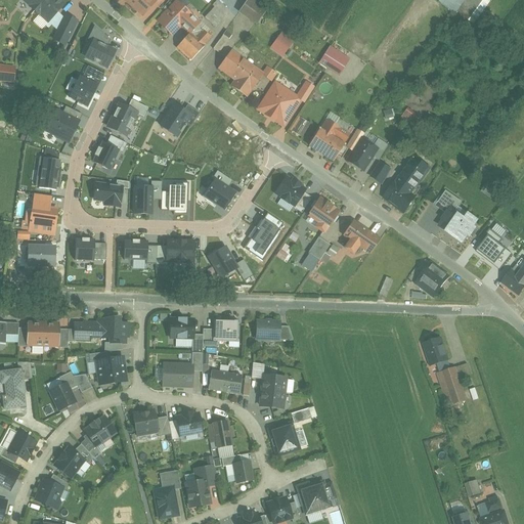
[(58,0),(24,0),(48,23),(64,5),(58,0)]
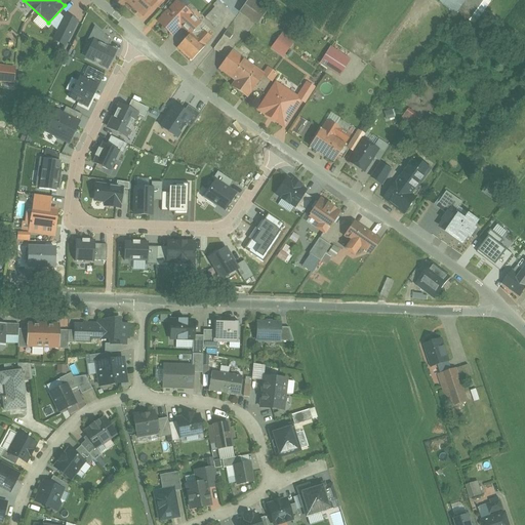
[(125,0),(144,16),(157,2),(155,0),(125,0)]
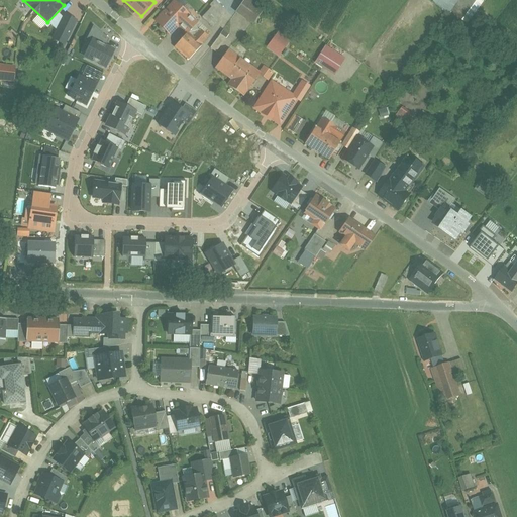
[(215,0),(210,6),(212,7),(202,17),(213,27),(222,16),(219,13),(223,8),(215,0)]
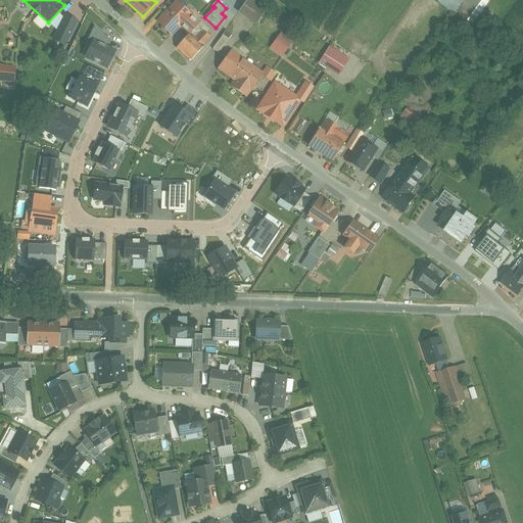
[(266,11),(250,0),(248,0),(240,12),(256,25),(266,11)]
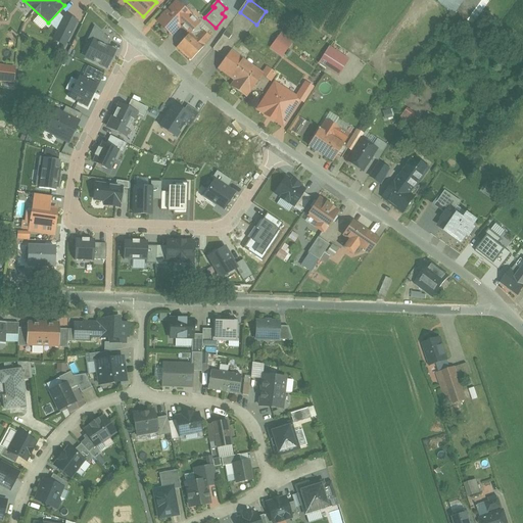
[(481,0),(439,0),(439,1),(467,20),(481,0)]
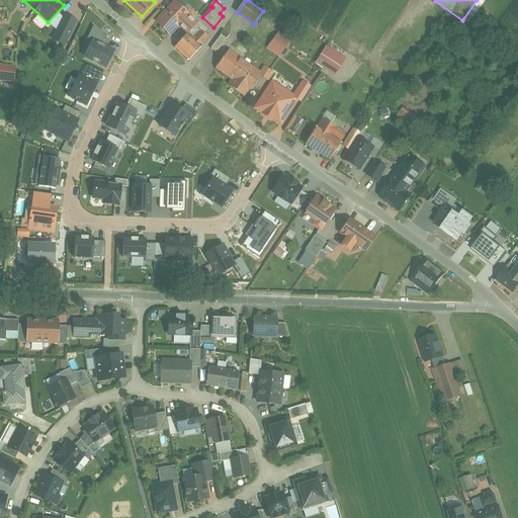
[(173,4),(157,21),(161,26),(160,28),(161,30),(162,31),(163,31),(164,31),(165,31),(166,31),(166,30),(171,34),(179,25),(189,15),(180,6),(178,8),(173,4)]
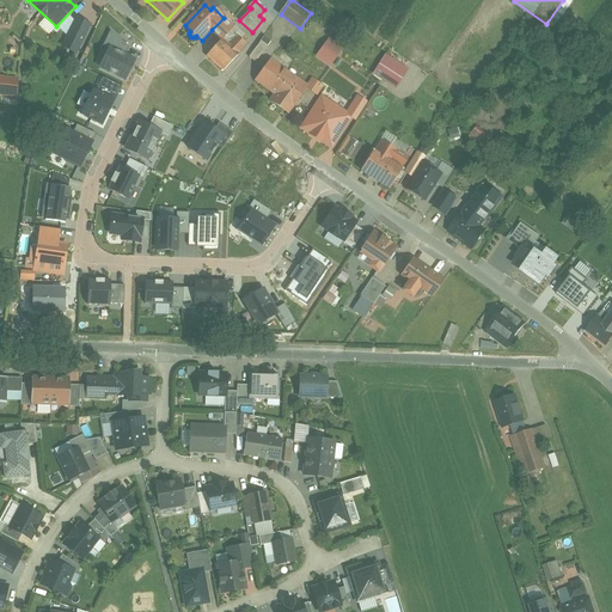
[(224,18),(212,30),(222,40),(231,30),(232,30),(233,28),(224,18)]
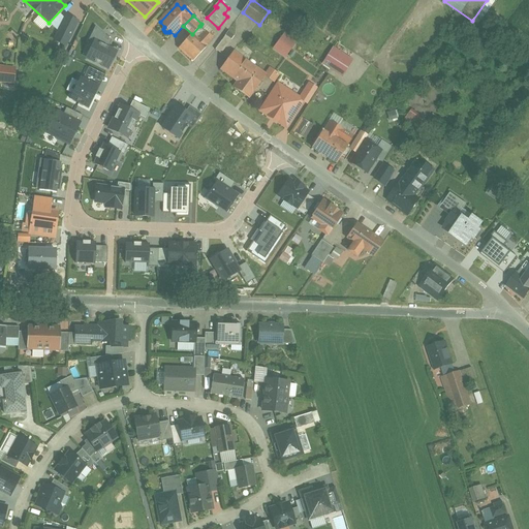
[(78,22),(66,17),(55,40),(66,47),(78,22)]
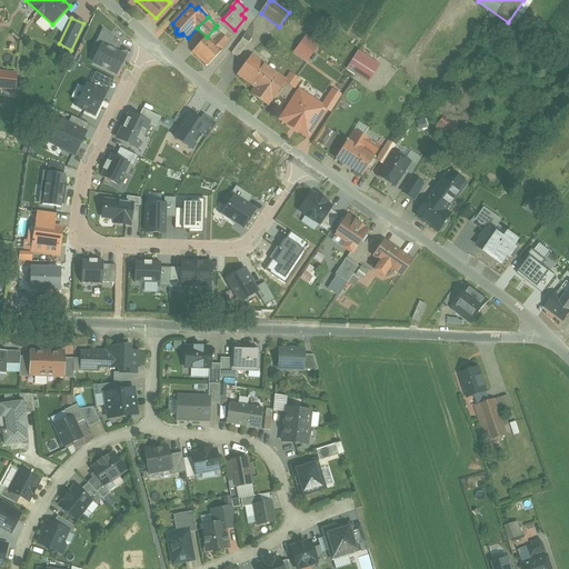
[(207,37),(192,52),(209,67),(231,42),(216,28),(215,28),(207,37)]
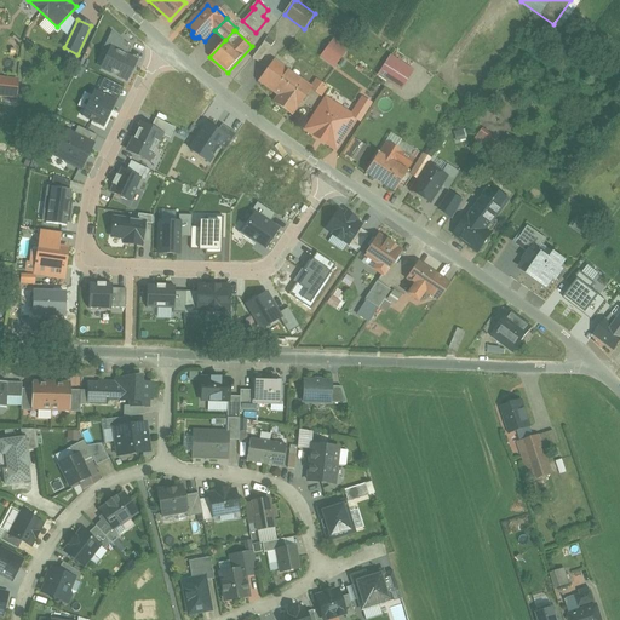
[(110,47),(126,55),(130,49),(112,33),(105,45),(110,47)]
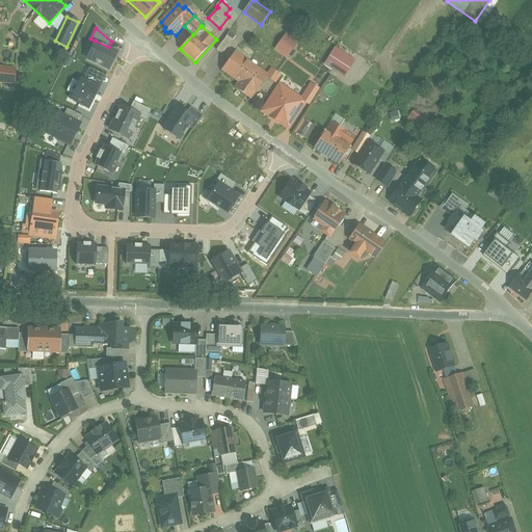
[(228,35),(217,50),(223,54),(233,41),(228,35)]
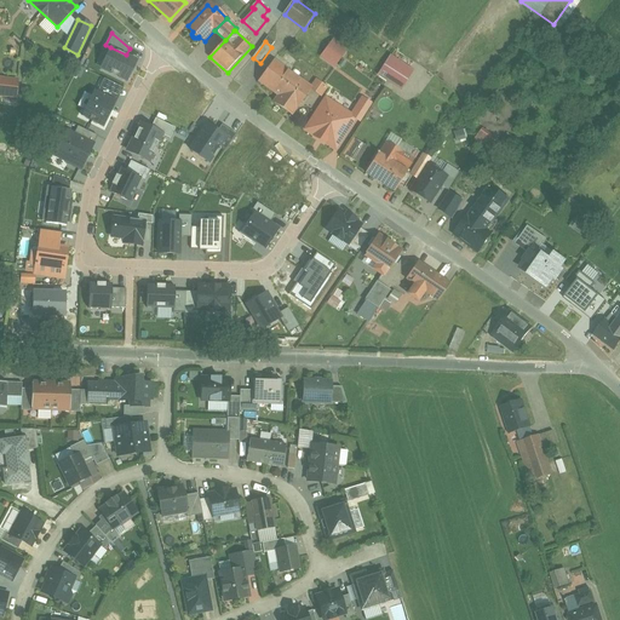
[(346,51),(333,41),(327,50),(340,59),(346,51)]
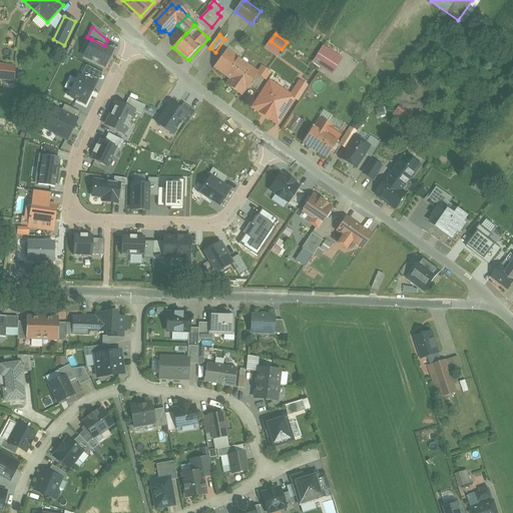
[(91,39),(83,57),(105,68),(114,50),(104,45),(91,39)]
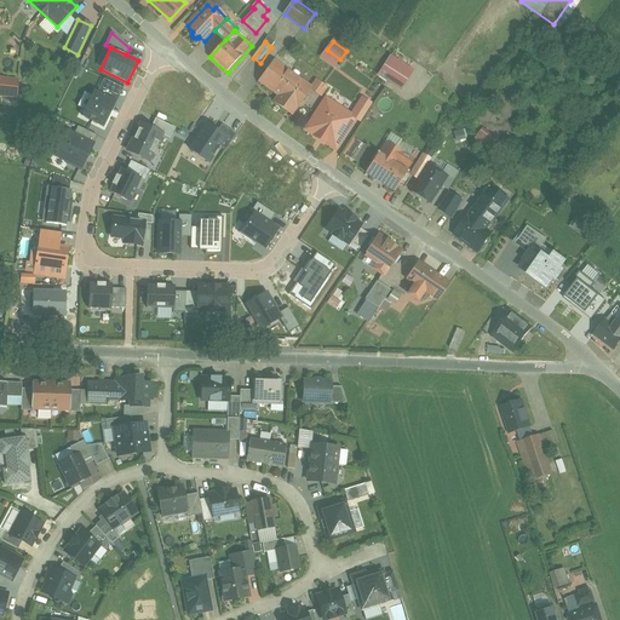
[(340,59),(327,50),(322,56),(334,65),(340,59)]
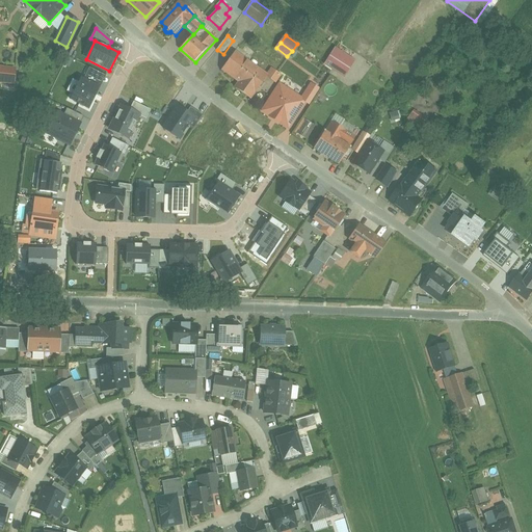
[(352,59),(335,48),(324,63),(342,75),(352,59)]
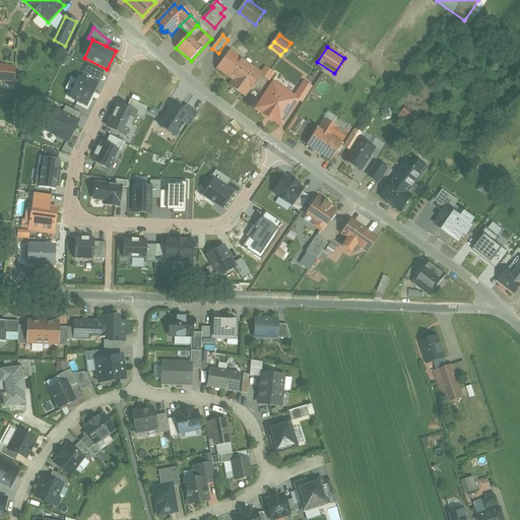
[(248,64),(231,51),(217,68),(235,81),(248,64)]
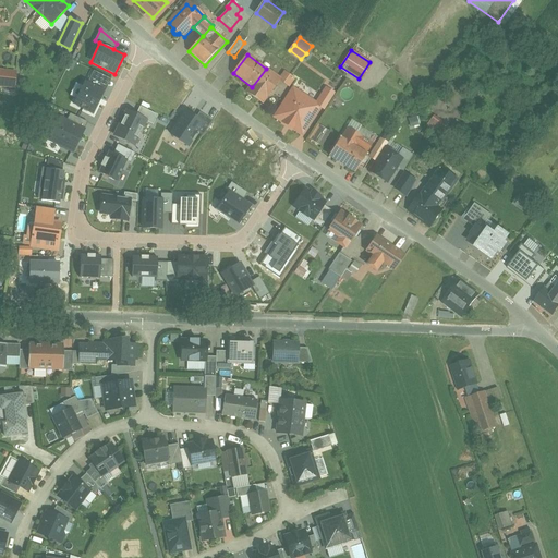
[(252,87),(247,93),(263,104),(267,98),(281,80),(266,69),(252,87)]
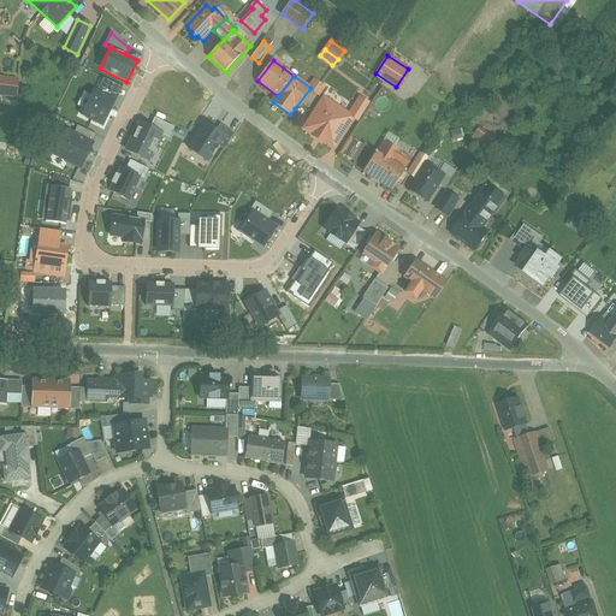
[(0,95),(16,98),(18,80),(0,77),(0,95)]
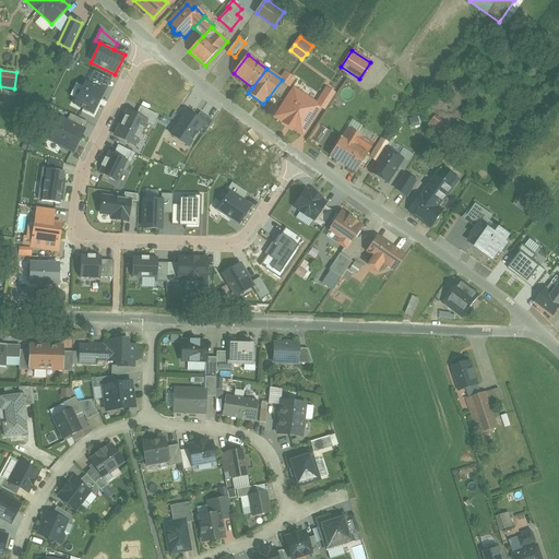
[(88,83),(105,91),(110,80),(94,71),(88,83)]
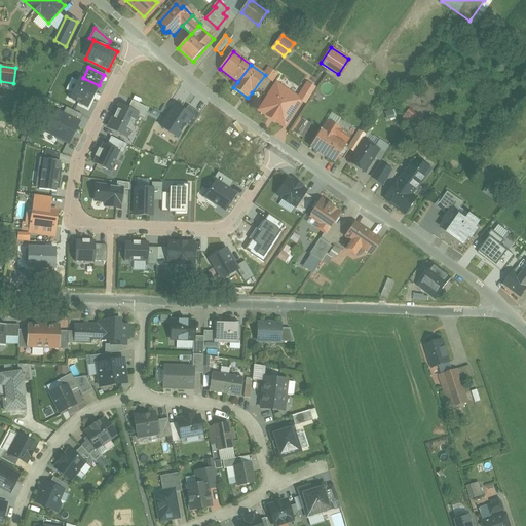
[(69,99),(87,108),(99,85),(83,78),(80,76),(69,99)]
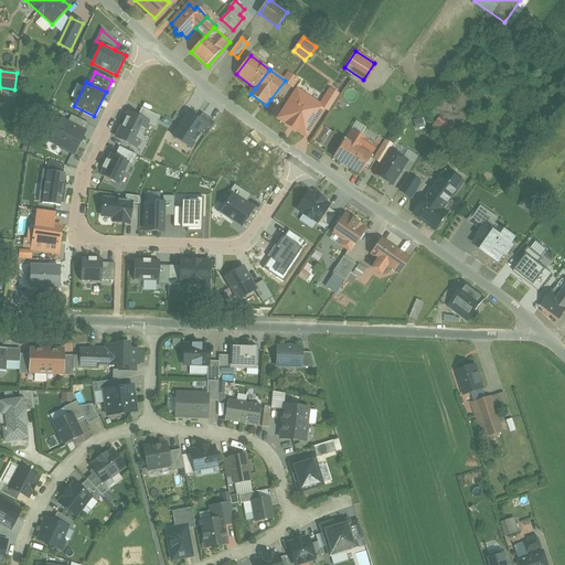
[(296,88),(276,119),(306,138),(323,109),(326,107),(320,104),(296,88)]
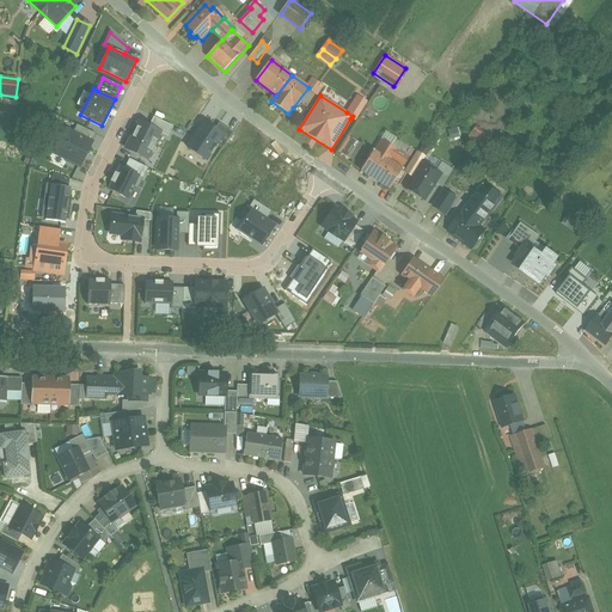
[(356,96),(347,112),(353,116),(350,118),(355,122),(368,102),(356,96)]
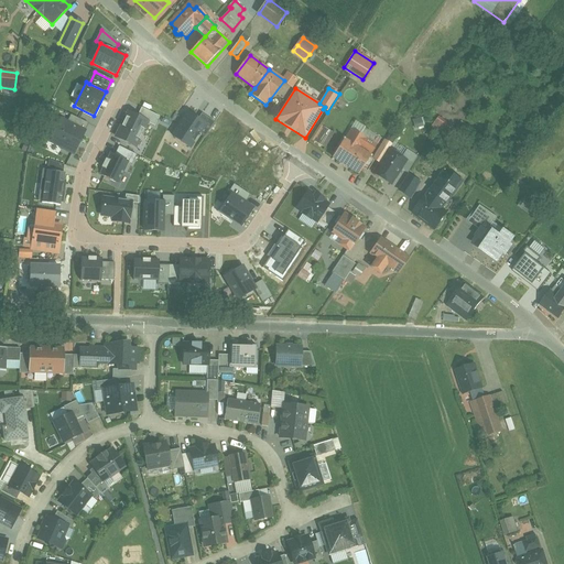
[(141,108),(138,116),(150,122),(149,123),(154,127),(159,117),(141,108)]
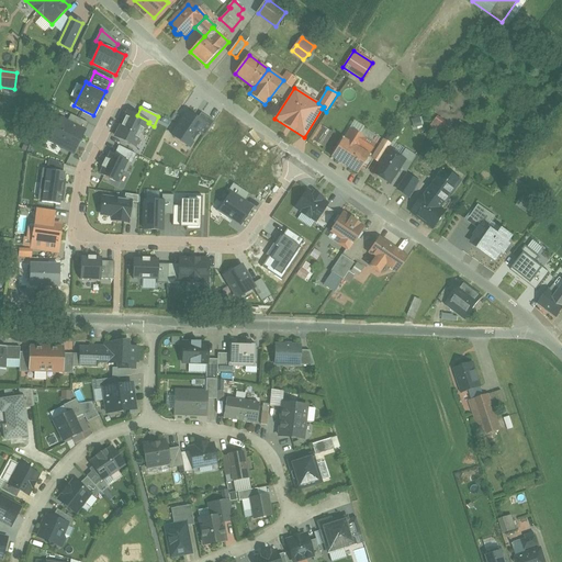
[(127,111),(114,137),(136,148),(148,123),(149,122),(137,115),(127,111)]
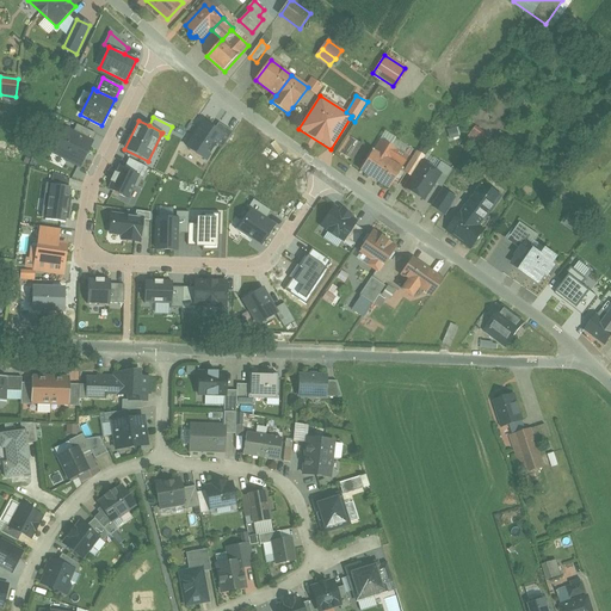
[(217,144),(223,135),(216,130),(203,122),(186,148),(207,161),(217,144)]
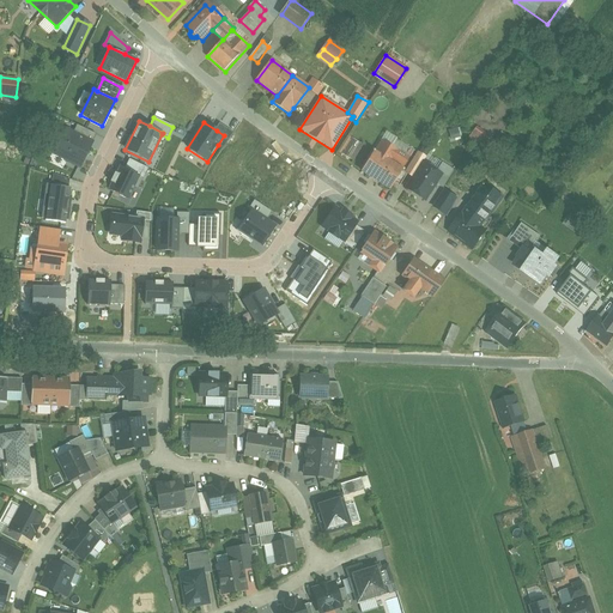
[(73,132),(93,141),(97,134),(77,125),(73,132)]
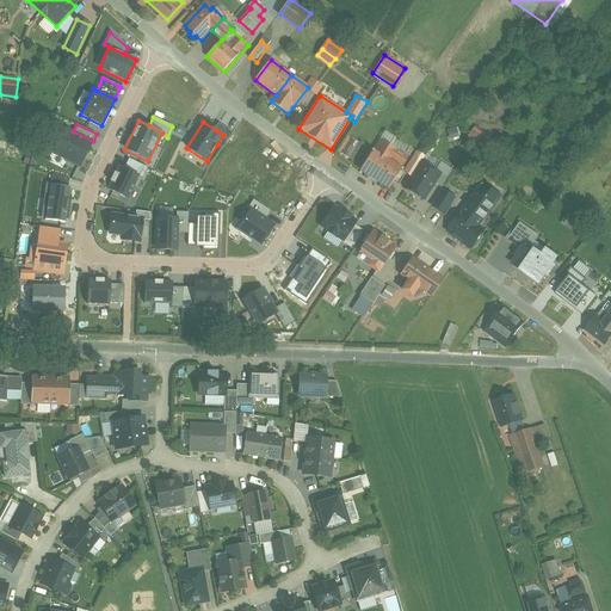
[(221,124),(216,130),(223,135),(217,144),(222,148),(233,133),(221,124)]
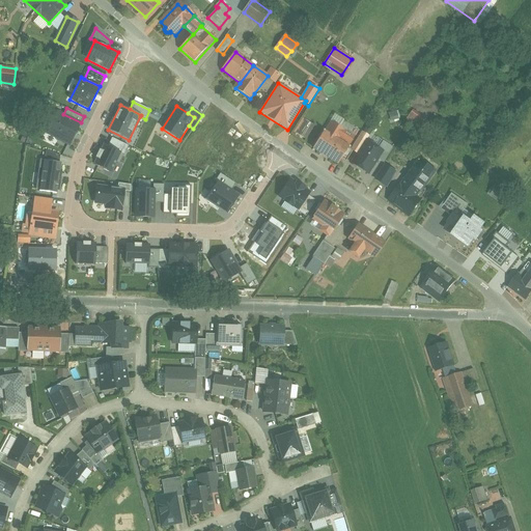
[(57,111),(46,135),(70,146),(81,122),(63,114),(57,111)]
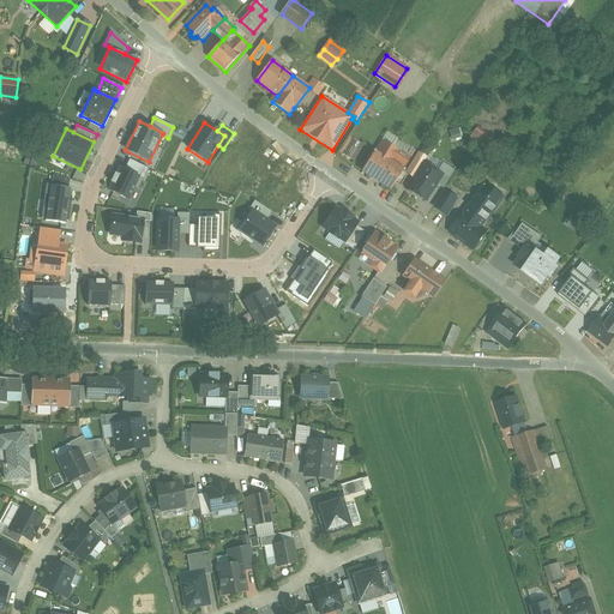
[(458,128),(450,132),(452,140),(462,138),(458,128)]
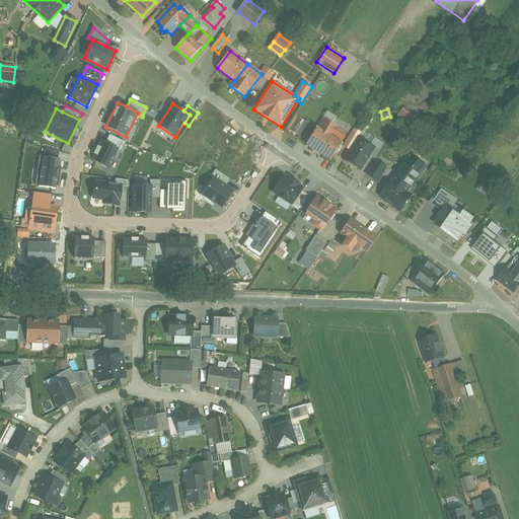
[(415,119),(402,110),(398,117),(410,125),(415,119)]
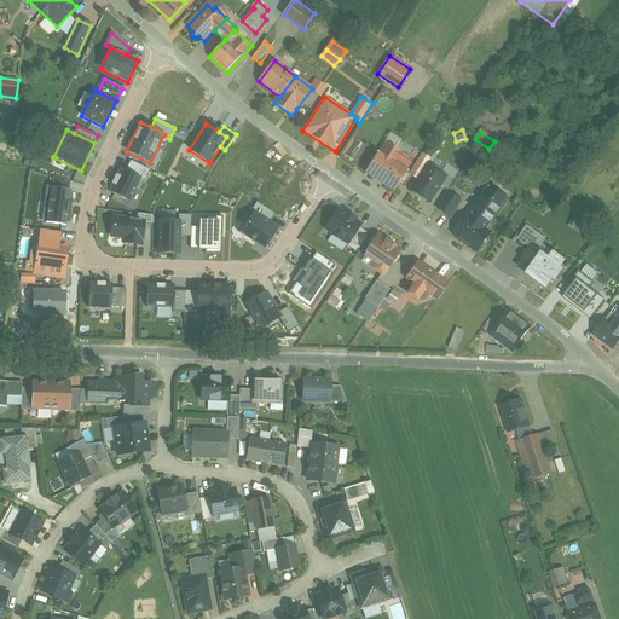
[(516,140),(507,133),(501,143),(510,149),(516,140)]
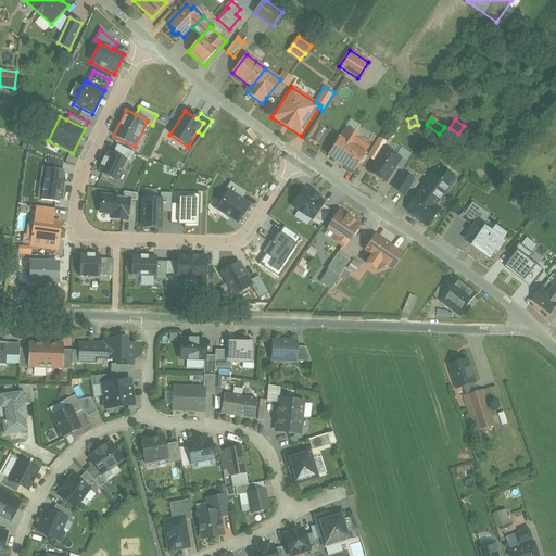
[(323,147),(331,131),(318,124),(310,140),(323,147)]
